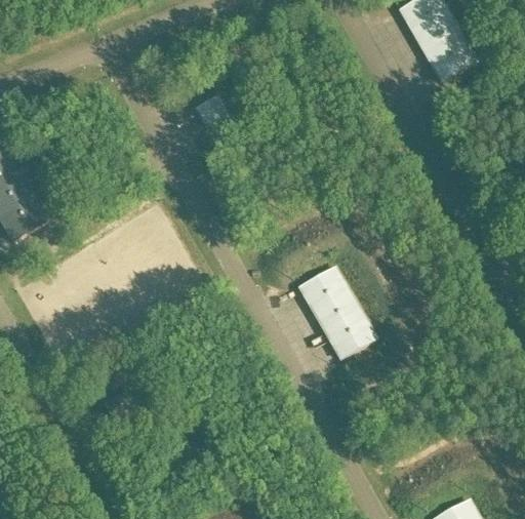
[(413,0),(398,9),(441,82),(479,61),(444,0),(413,0)]
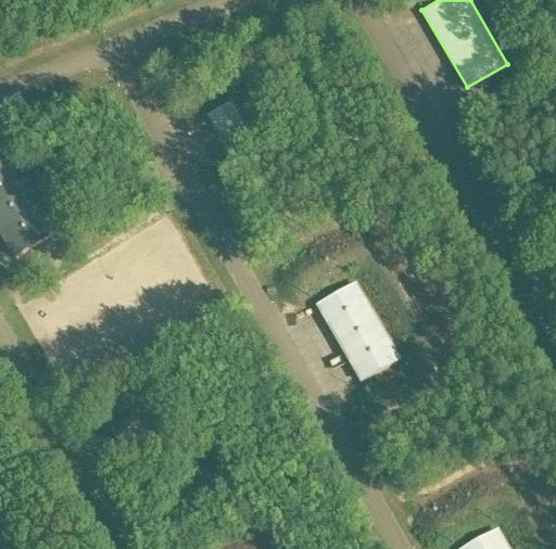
[(232,99),(206,114),(218,135),(244,119),(232,99)]
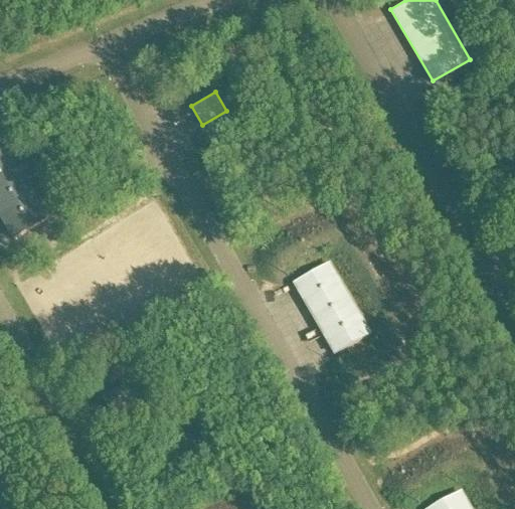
[(0,148),(0,216),(12,237),(49,215),(8,143),(0,148)]
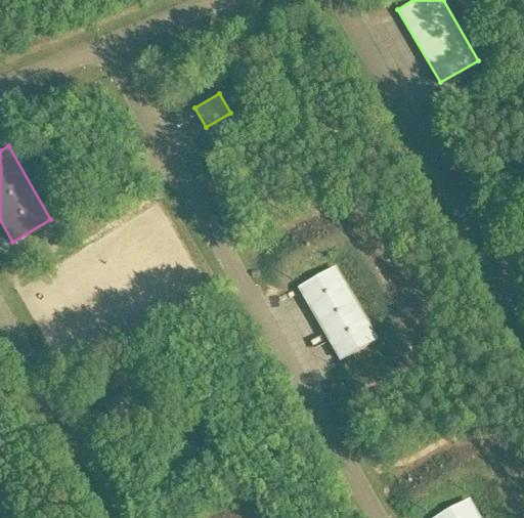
[(298,286),(340,358),(378,336),(336,263),(298,286)]
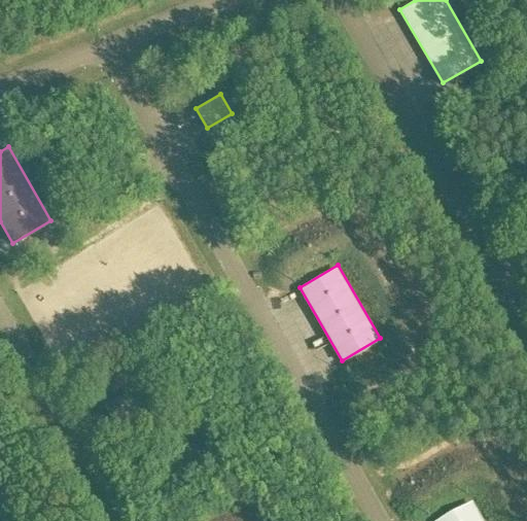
[(433,520),(485,520),(471,498),(433,520)]
